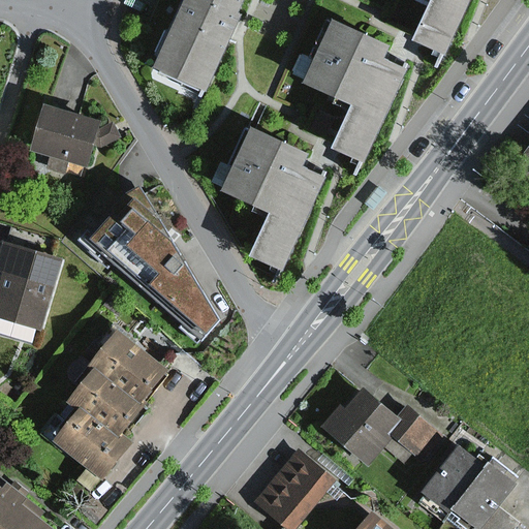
[(236,14),(242,0),(180,0),(149,68),(204,93),(239,17),(236,14)]
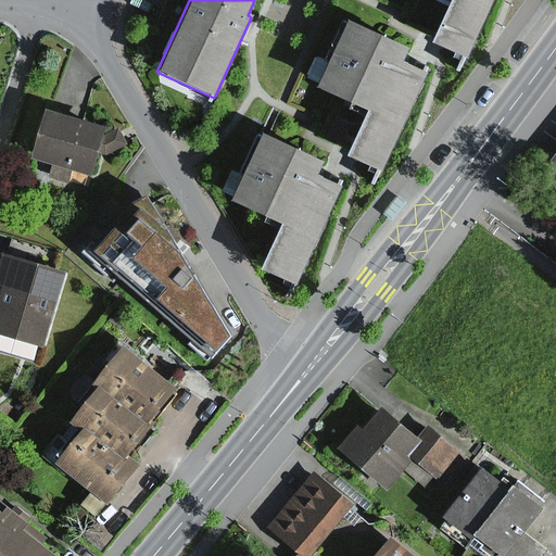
[(447,0),(429,42),(465,59),(491,0),(447,0)]
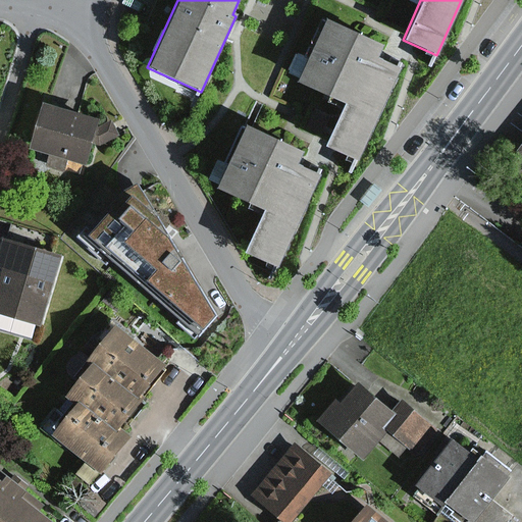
[(323,148),(357,162),(399,69),(375,58),(380,45),(323,19),(295,82),(343,104),(323,148)]
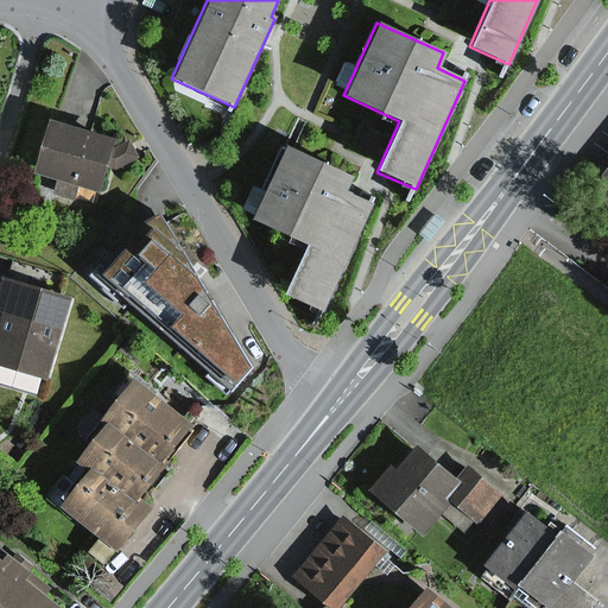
[(0,97),(10,62),(0,58),(0,97)]
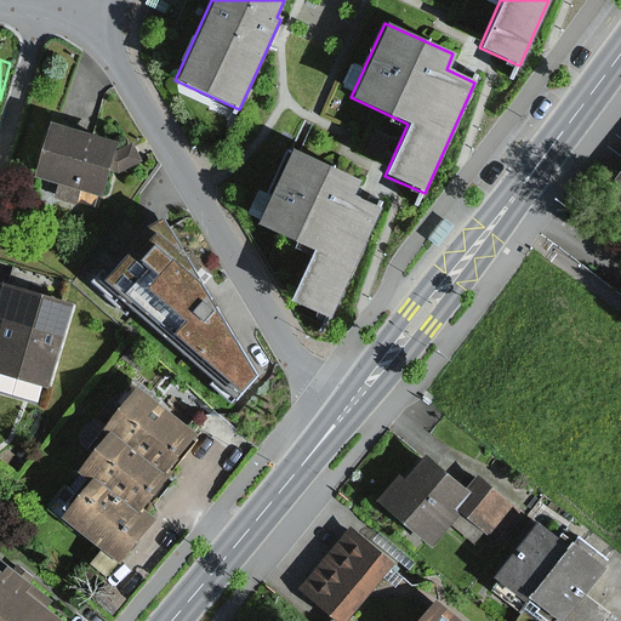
[(115,194),(130,143),(64,124),(49,175),(115,194)]
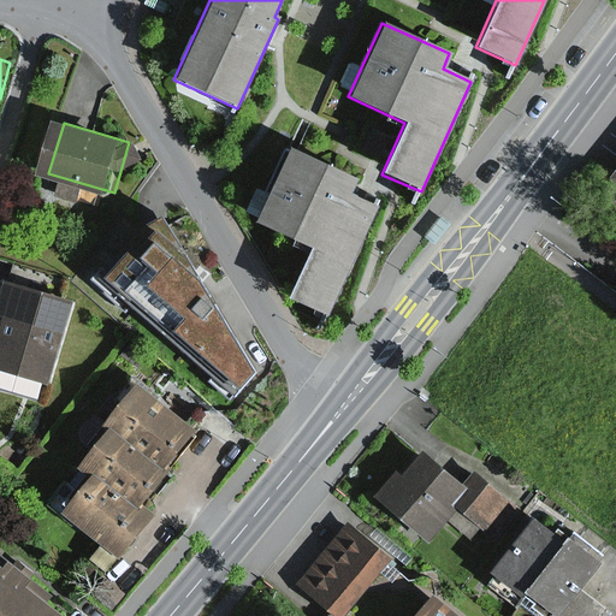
[(286,298),(326,318),(377,207),(348,194),(355,179),(288,149),(254,223),(309,248),(286,298)]
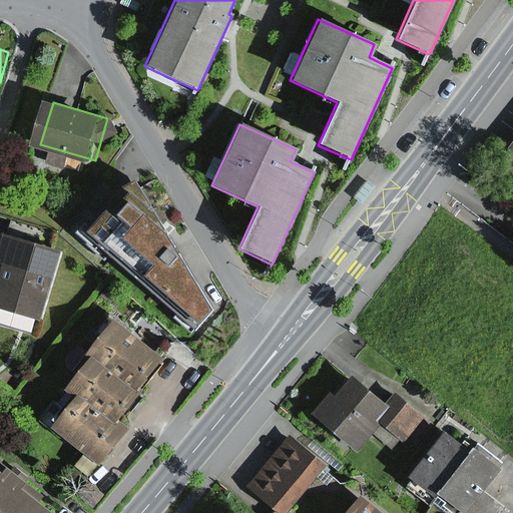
[(129,182),(85,227),(197,330),(218,305),(175,227),(129,182)]
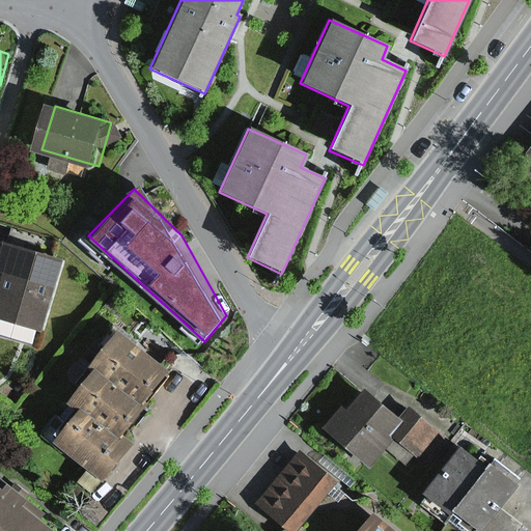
[(0,318),(40,331),(62,261),(15,247),(0,290),(0,318)]
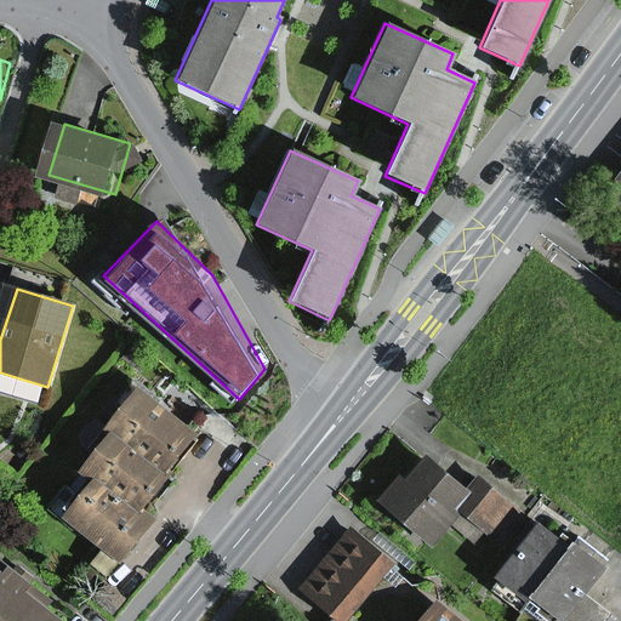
[(124,428),(130,433),(177,472),(211,432),(159,387),(124,428)]
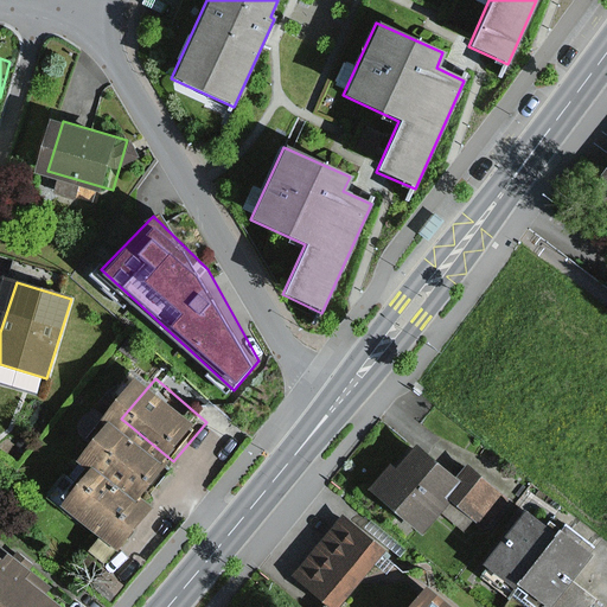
[(98,458),(113,470),(149,502),(179,466),(173,461),(127,423),(98,458)]
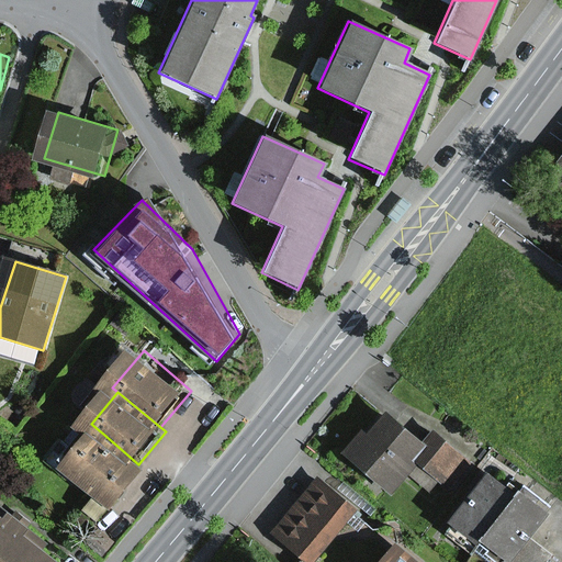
[(383,415),(345,463),(383,494),(403,470),(439,498),(474,453),(437,424),(420,444),(383,415)]
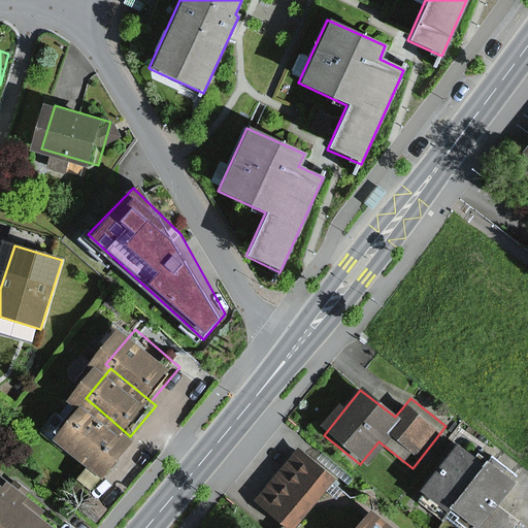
[(98,408),(70,440),(113,479),(141,447),(130,436),(98,408)]
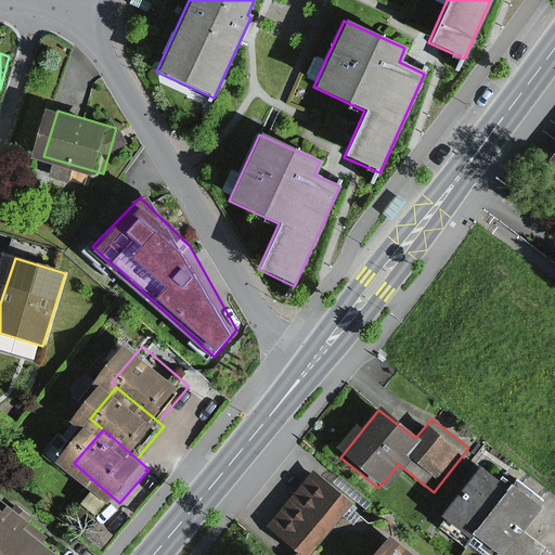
[(480,466),(442,515),(469,537),(473,533),(508,488),(480,466)]
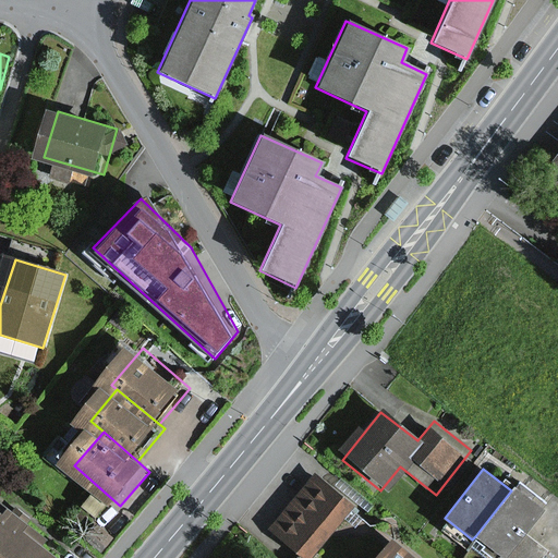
[(351,507),(319,478),(274,530),(306,557),(351,507)]
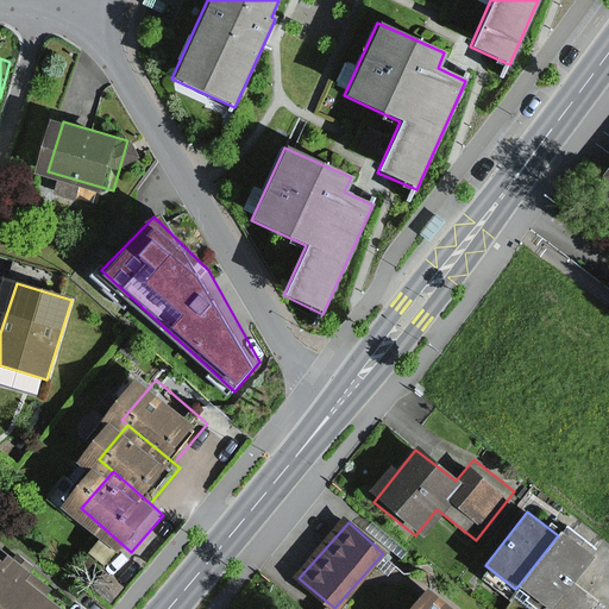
[(558,535),(519,585),(548,608),(594,608),(602,600),(578,581),(597,556),(563,529),(558,535)]
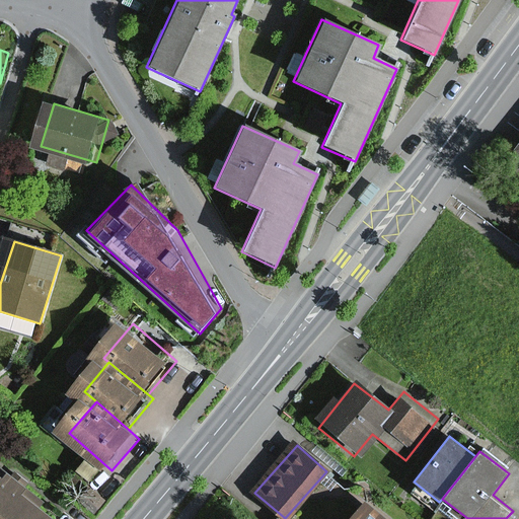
[(62,518),(0,470),(0,518),(62,518)]
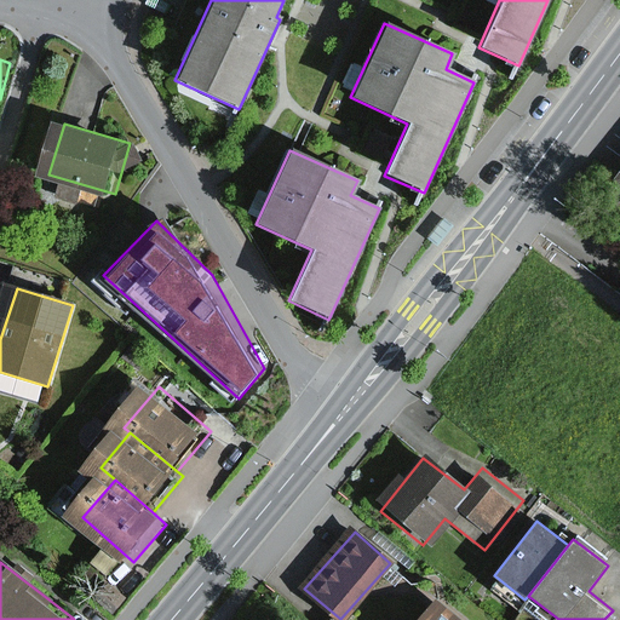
[(452,619),(435,606),(423,619),(452,619)]
